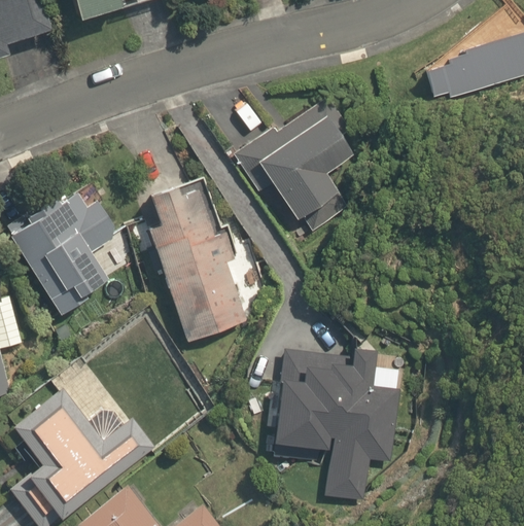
[(0,0),(0,57),(9,54),(6,43),(51,30),(42,0),(0,0)]
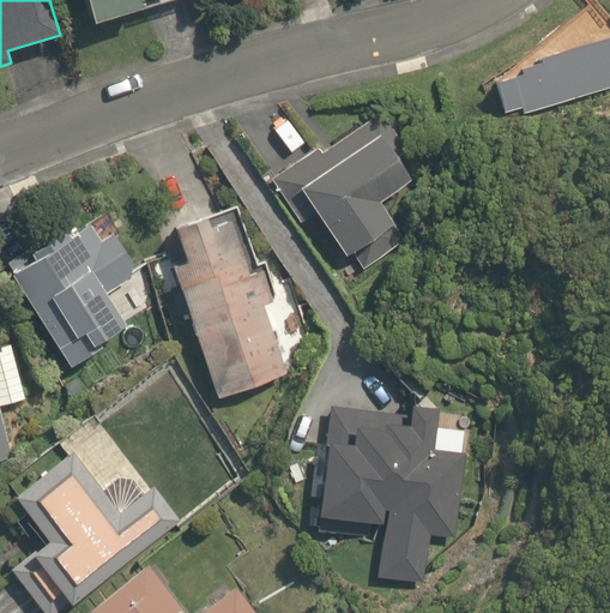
[(85,0),(92,20),(140,6),(138,0),(85,0)]
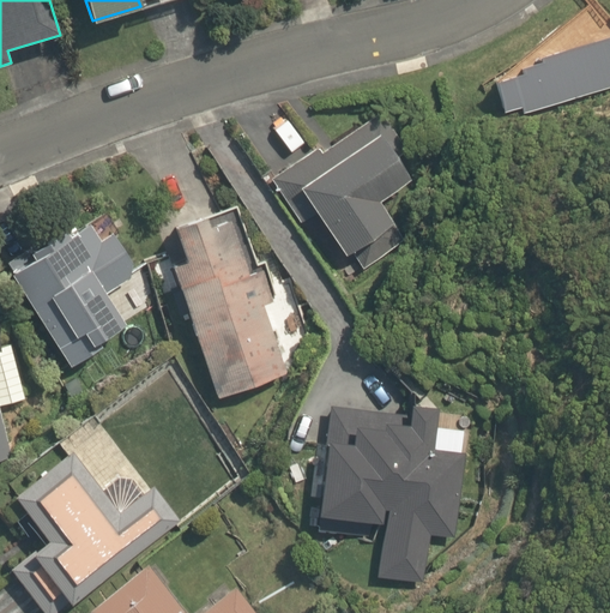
[(352,248),(366,269),(406,241),(379,200),(411,179),(397,158),(409,151),(382,113),(324,152),(320,148),(273,179),(303,222),(316,212),(345,253),(352,248)]
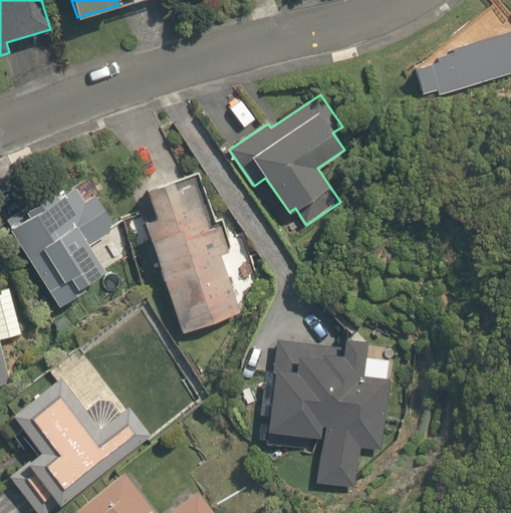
[(167,284),(184,332),(241,312),(221,255),(230,252),(220,225),(209,229),(193,183),(175,189),(172,181),(167,183),(145,190),(155,219),(144,223),(167,284)]
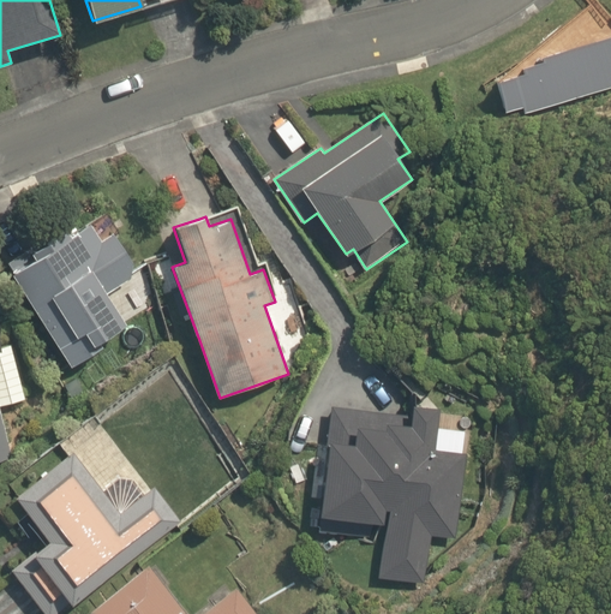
[(11,275),(71,368),(102,347),(99,341),(119,327),(101,298),(131,279),(133,263),(113,234),(102,242),(89,224),(71,237),(66,230),(64,232),(61,230),(9,266),(15,273),(11,275)]
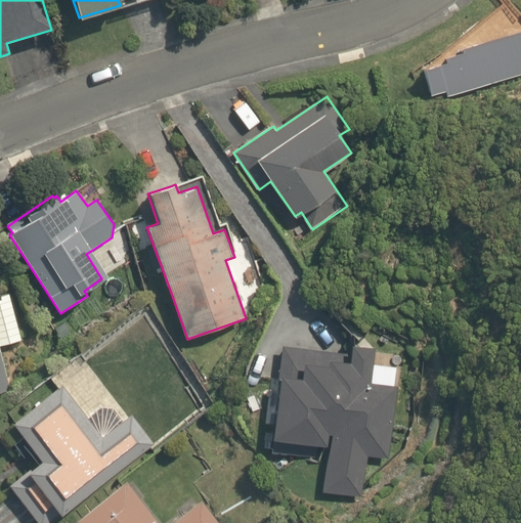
[(0,393),(11,390),(0,350),(0,347),(23,342),(10,294),(0,297),(0,393)]
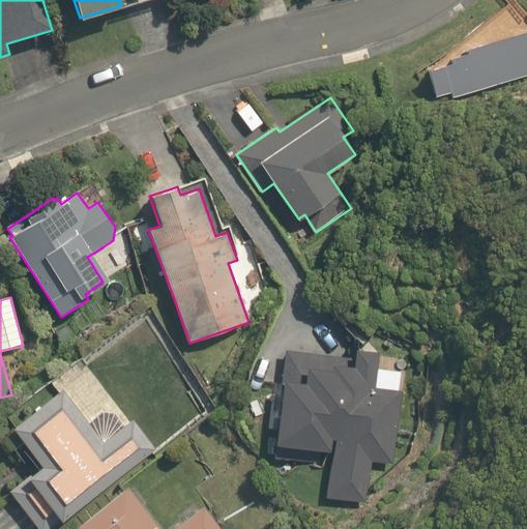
[(327,497),(368,502),(373,461),(393,464),(403,390),(377,387),(382,352),(356,349),(356,358),(287,350),(275,443),(330,450),(327,497)]
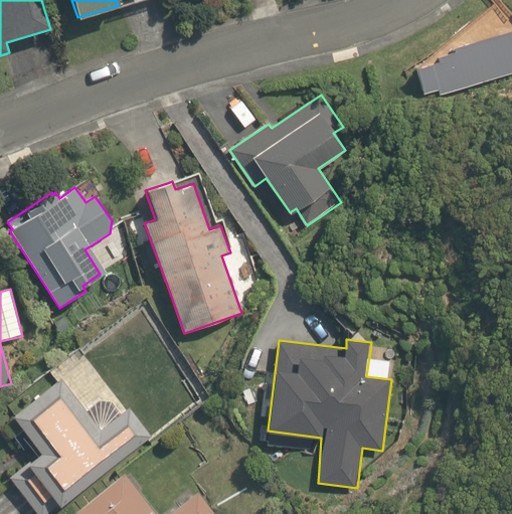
[(59,513),(155,439),(99,368),(76,386),(67,375),(15,416),(39,447),(5,475),(35,513),(59,513)]
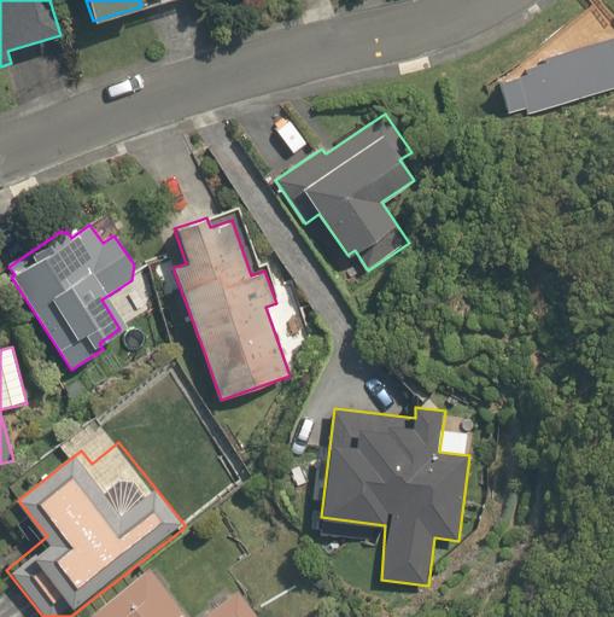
[(188,616),(156,571),(97,613),(98,616),(259,616),(241,591),(204,616),(188,616)]
